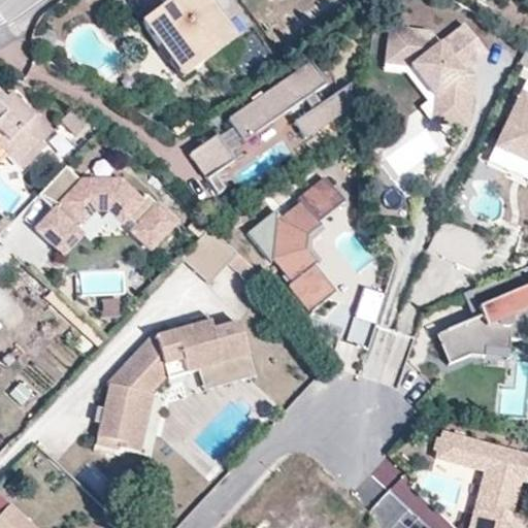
[(232,36),(204,0),(159,0),(162,3),(137,21),(156,45),(166,38),(189,68),(232,36)]
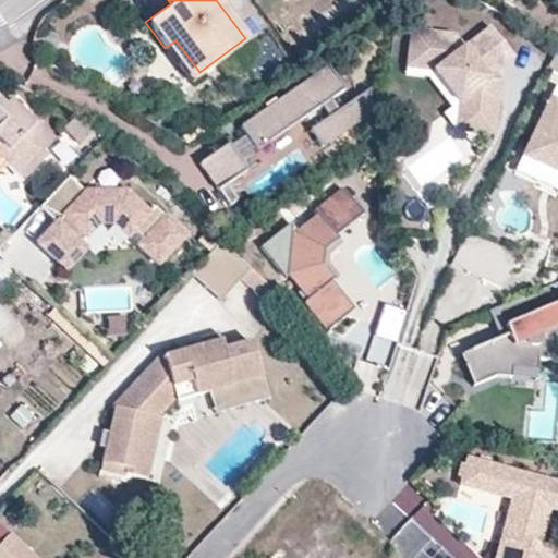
[(492,71),(510,57),(486,26),(461,46),(452,34),(409,28),(404,67),(432,69),(458,102),(461,106),(495,110),(497,92),(498,80),(492,71)]
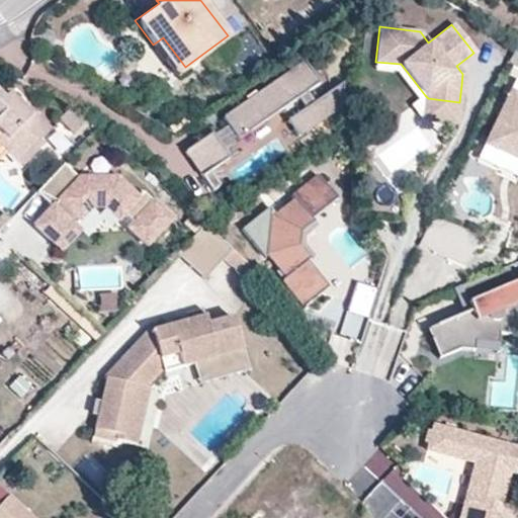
[(185,67),(163,37),(153,45),(175,74),(185,67)]
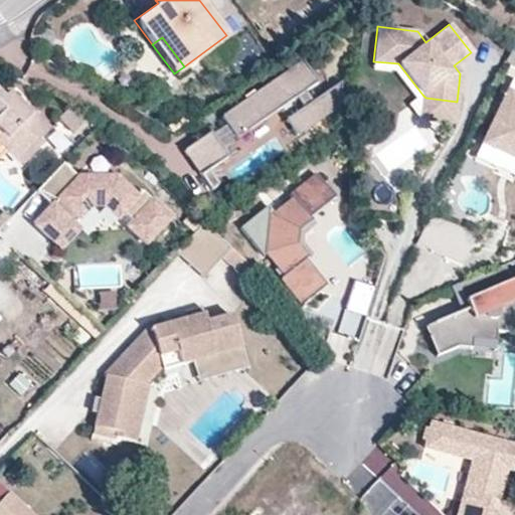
[(338,110),(343,84),(313,105),(306,95),(318,86),(304,64),(222,122),(237,143),(297,102),(304,112),(287,124),(297,139),(338,110)]
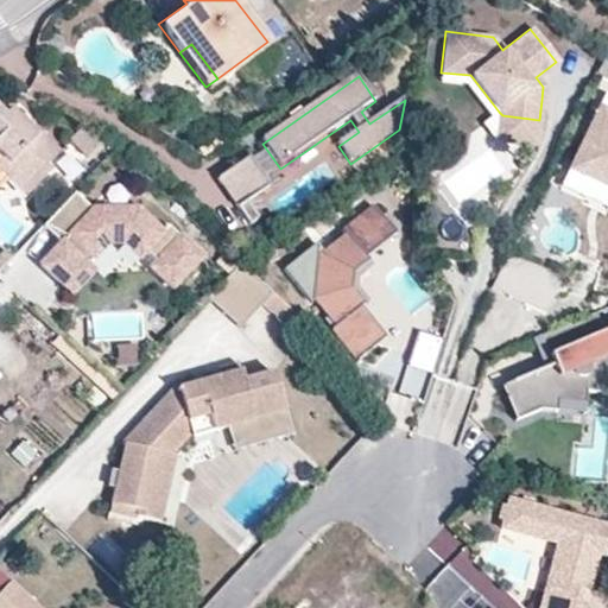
[(607,112),(596,107),(567,168),(595,181),(596,177),(603,179),(607,182),(607,112)]
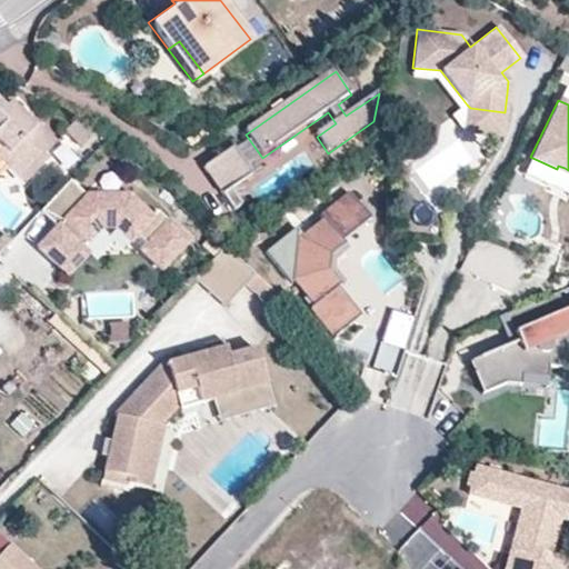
[(55,140),(30,117),(27,120),(8,102),(2,108),(0,105),(0,145),(30,175),(46,158),(41,153),(55,140)]
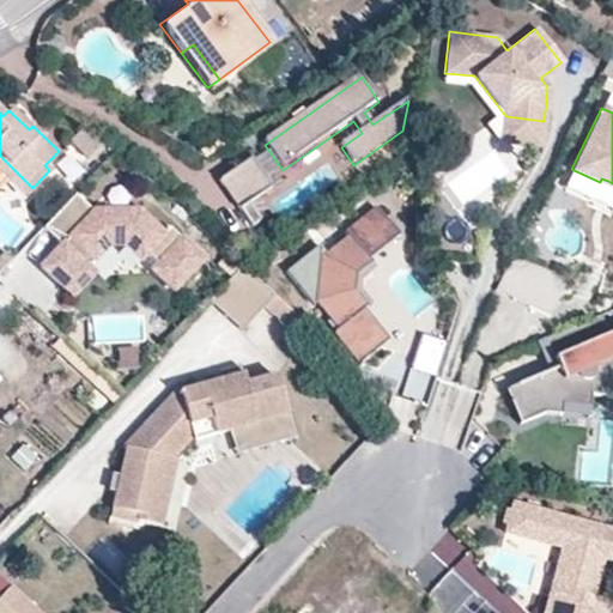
[(540,146),(544,121),(507,116),(503,113),(499,141),(540,146)]
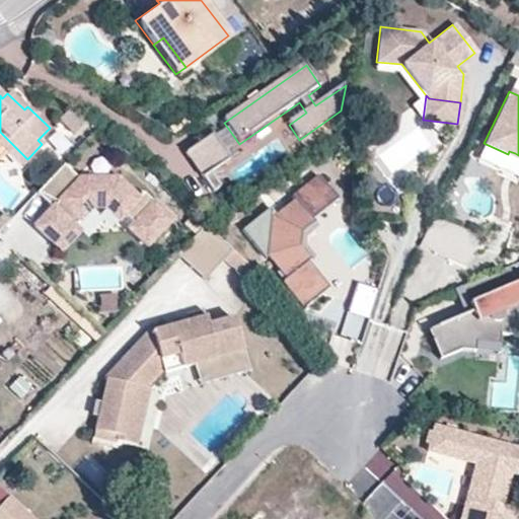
[(74,133),(88,119),(69,107),(59,119),(74,133)]
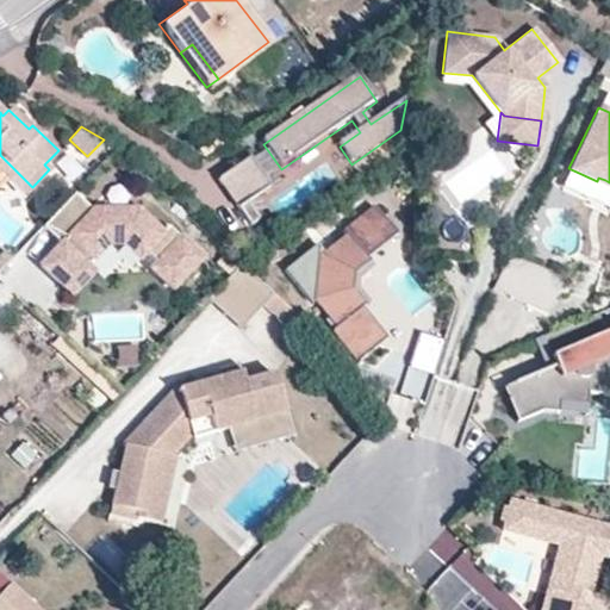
[(32,187),(0,155),(0,168),(26,193),(32,187)]
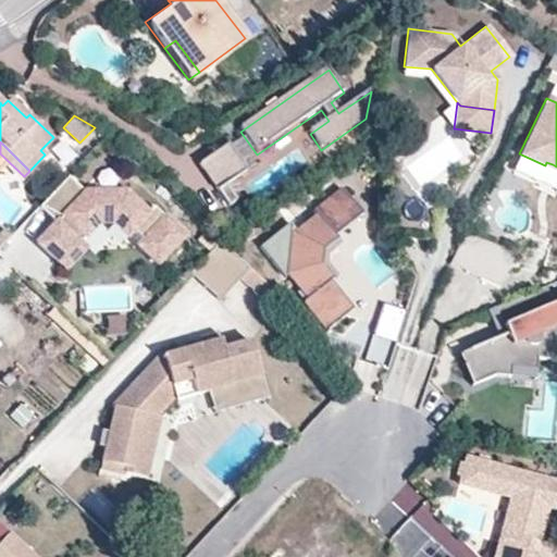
[(248,174),(229,148),(200,169),(230,210),(239,203),(229,188),(248,174)]
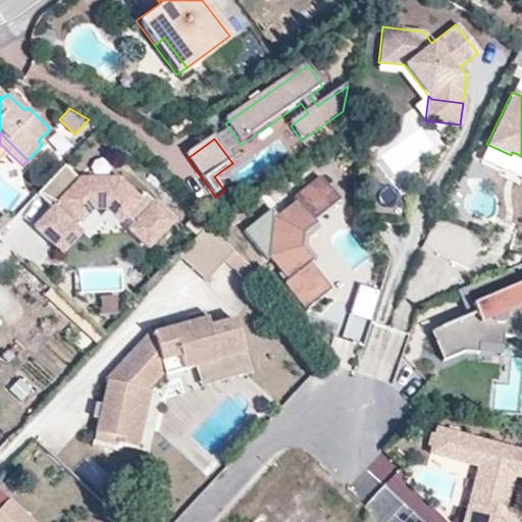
[(521,160),(521,156),(518,154),(512,152),(511,155),(521,160)]
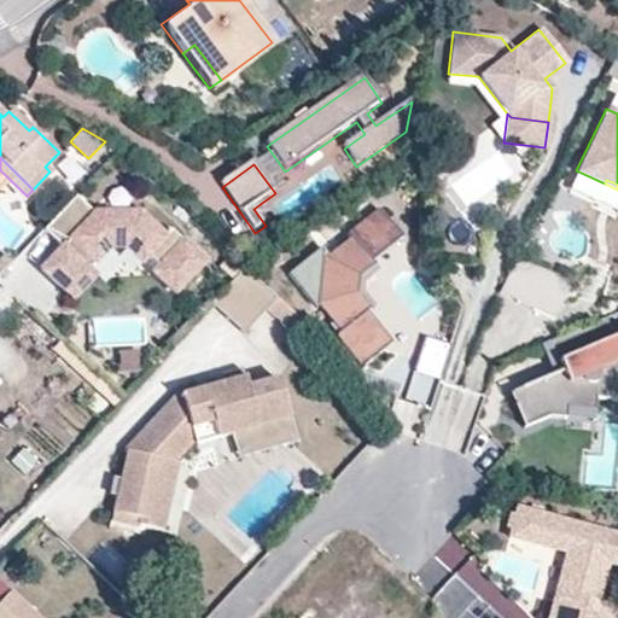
[(163,234),(139,211),(94,213),(75,194),(42,229),(62,246),(66,251),(62,256),(57,251),(40,268),(73,298),(93,275),(87,269),(109,246),(126,246),(141,261),(147,254),(158,264),(152,272),(174,292),(204,261),(169,228),(163,234)]
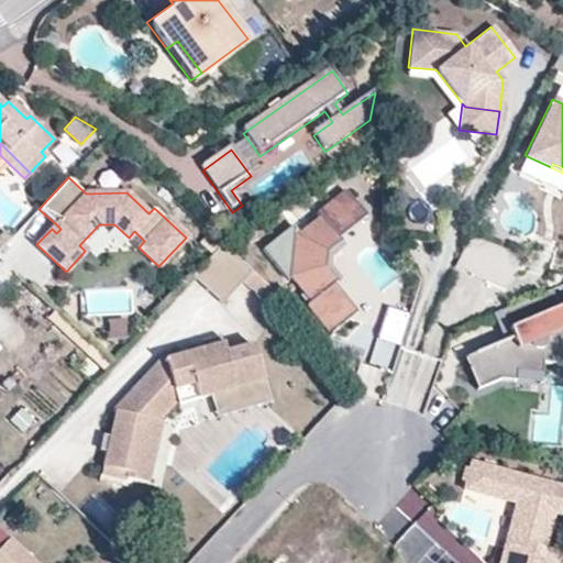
[(327,255),(341,243),(339,240),(366,218),(344,190),(317,213),(319,217),(295,238),(289,279),(302,295),(309,304),(306,306),(305,307),(330,338),(344,326),(356,316),(333,287),(337,284),(324,269),(327,255)]
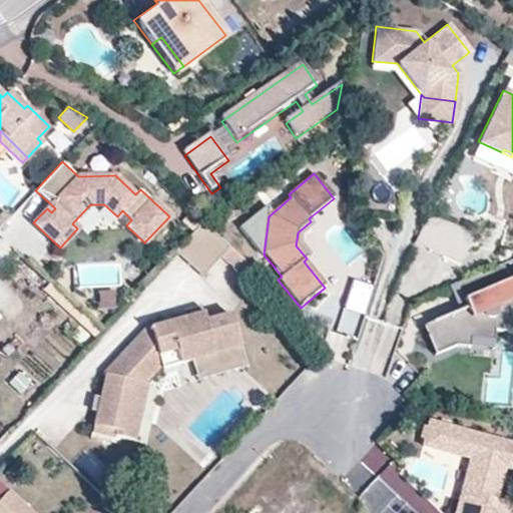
[(51,212),(55,208),(51,204),(47,208),(51,212)]
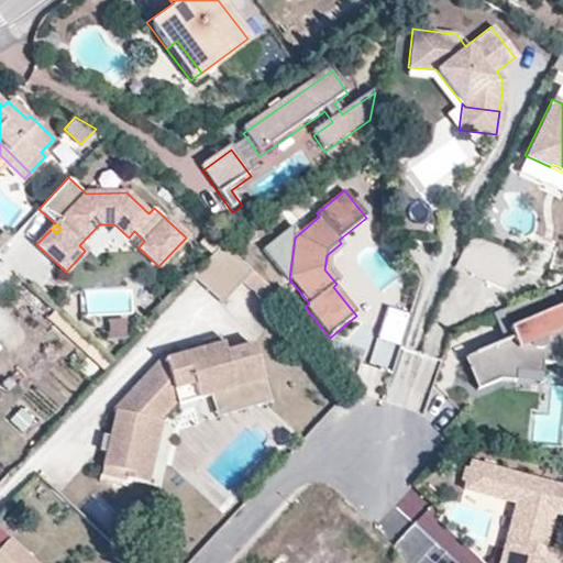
[(470,272),(485,239),(470,231),(453,264),(470,272)]
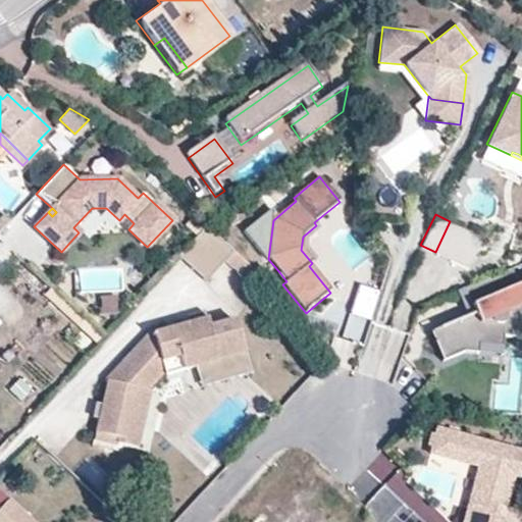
[(467,267),(481,237),(450,221),(435,252),(450,259),(467,267)]
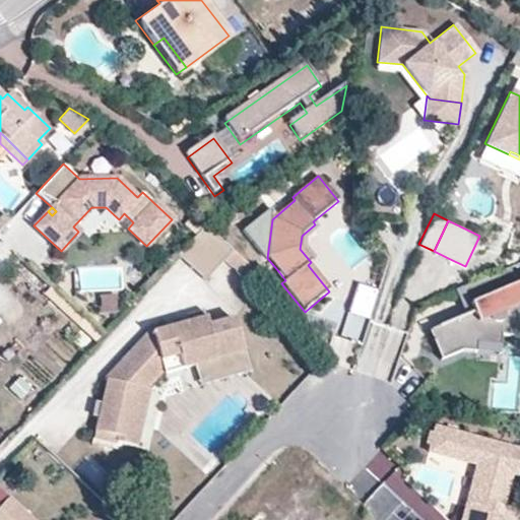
[(206,280),(224,260),(234,251),(206,225),(179,256),(206,280)]
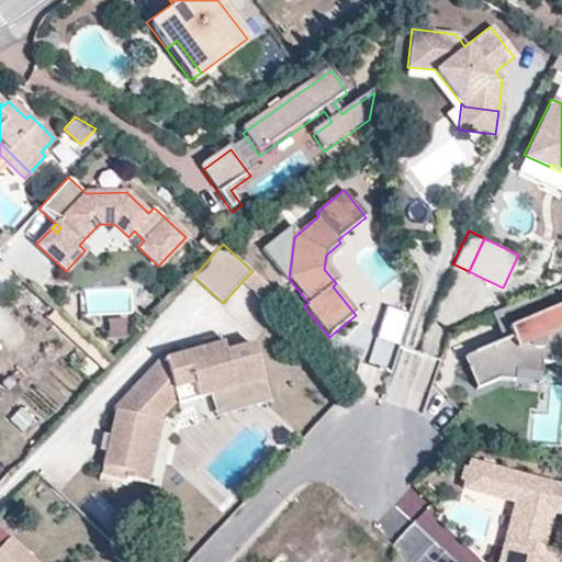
[(276,295),(268,285),(253,271),(243,281),(266,304),(276,295)]
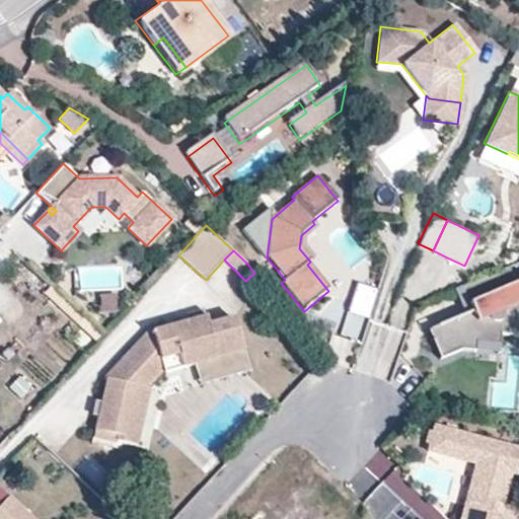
[(518,334),(518,279),(514,281),(507,265),(460,284),(470,309),(463,312),(426,327),(432,342),(438,356),(459,347),(472,349),(473,340),(498,342),(499,331),(518,334)]
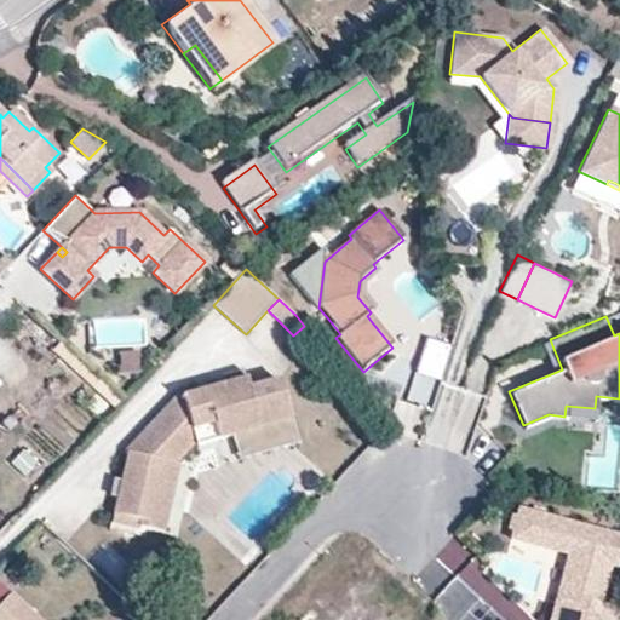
[(340,334),(333,325),(329,327),(337,337),(340,334)]
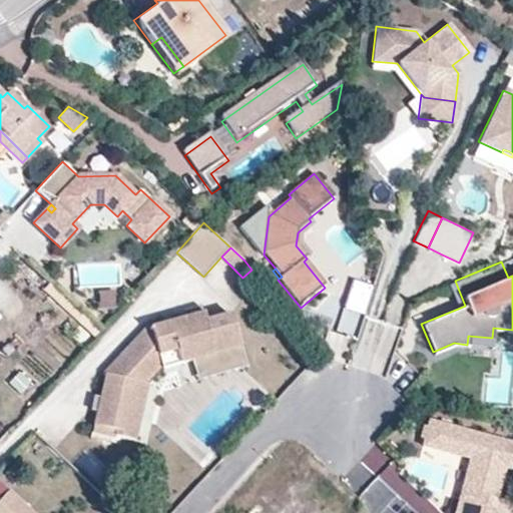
[(465,306),(455,281),(448,284),(458,309),(465,306)]
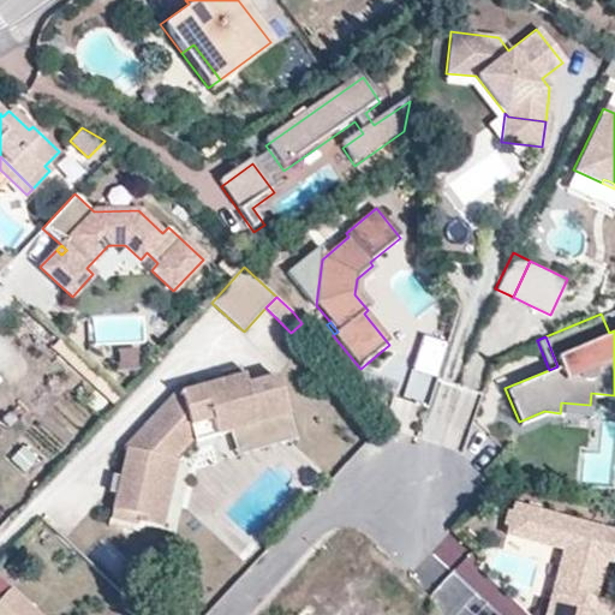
[(437,376),(448,345),(423,338),(413,368),(437,376)]
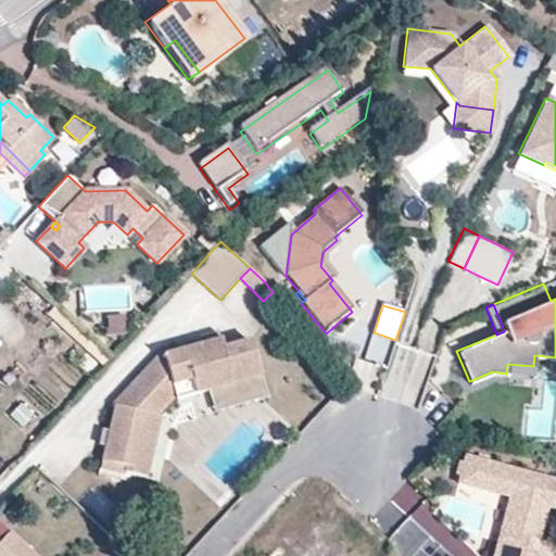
[(218,340),(216,333),(199,339),(200,345),(218,340)]
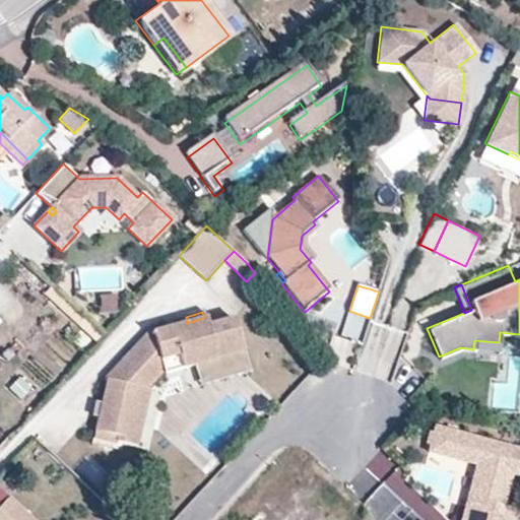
[(215,359),(243,351),(233,318),(206,326),(204,318),(187,323),(151,333),(148,330),(104,379),(106,381),(92,439),(117,444),(117,442),(135,447),(148,390),(145,389),(158,376),(194,365),(195,370),(217,364),(215,359)]
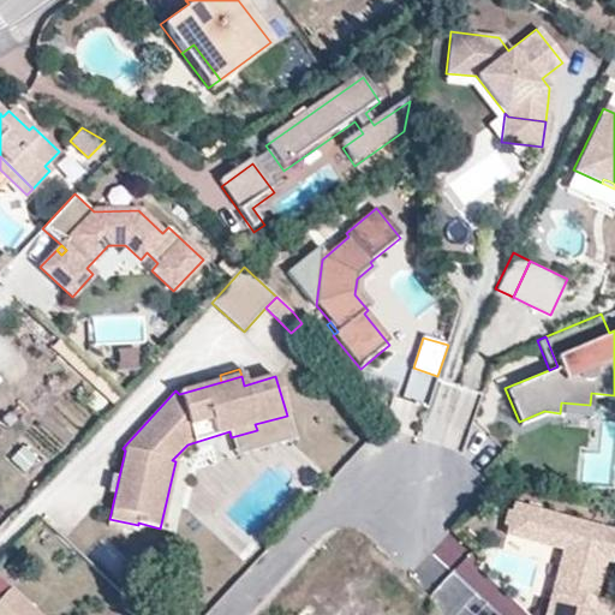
[(590,416),(590,405),(561,402),(560,413),(590,416)]
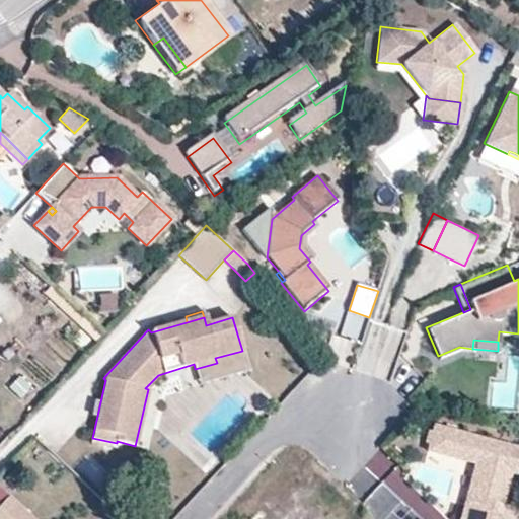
[(247,371),(242,351),(215,358),(217,363),(195,369),(200,384),(247,371)]
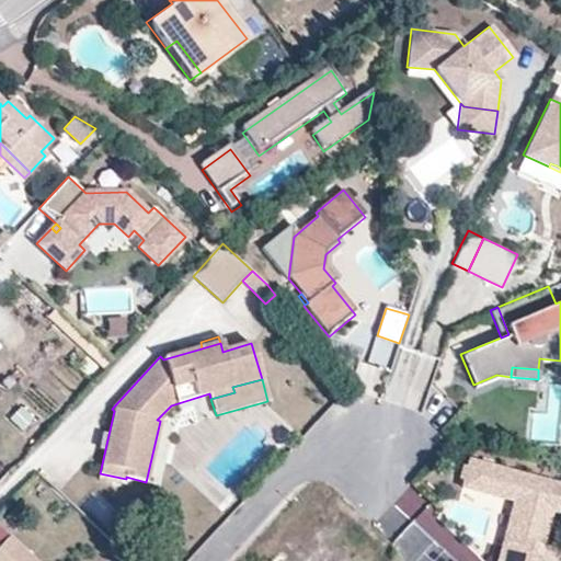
[(540,544),(551,508),(559,511),(560,503),(560,482),(468,458),(466,465),(461,464),(459,470),(458,477),(462,478),(460,484),(512,497),(503,534),(514,536),(507,560),(553,560),(558,548),(540,544)]
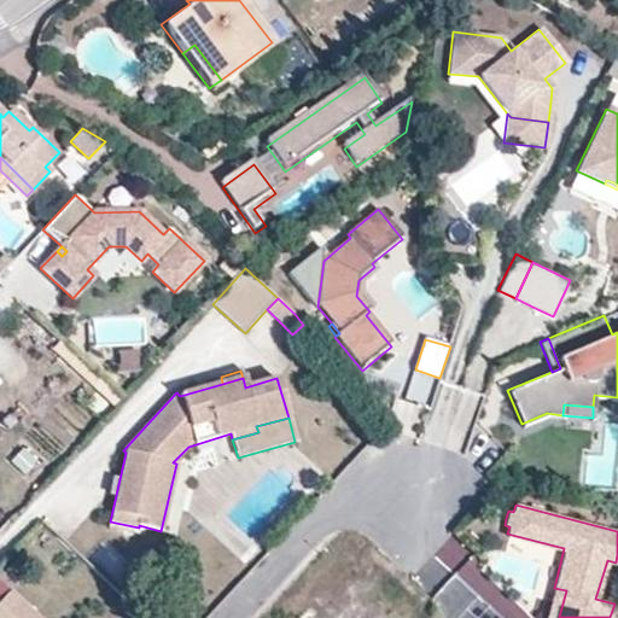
[(136,535),(139,528),(110,522),(109,528),(136,535)]
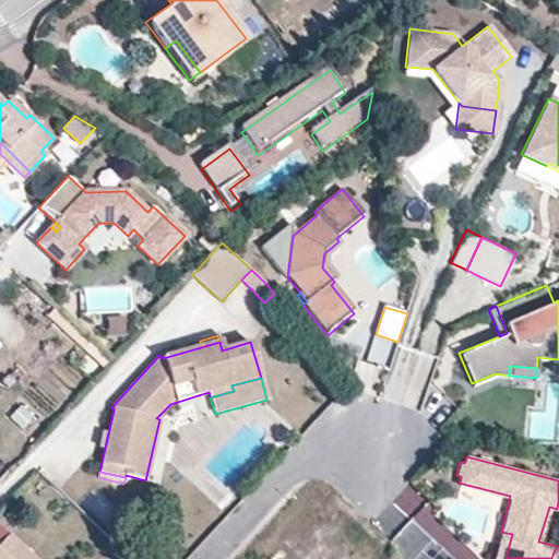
[(506,558),(512,534),(501,532),(494,558),(506,558)]
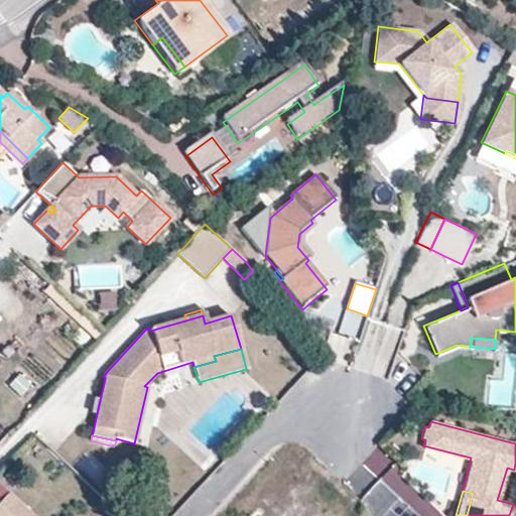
[(31,515),(7,493),(0,500),(0,515),(31,515)]
